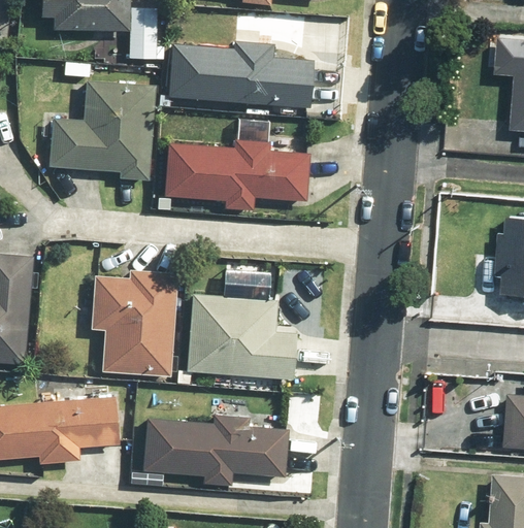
[(54,15),(53,28),(129,32),(128,60),(158,62),(160,7),(132,5),(131,0),(37,0),(37,14),(54,15)]
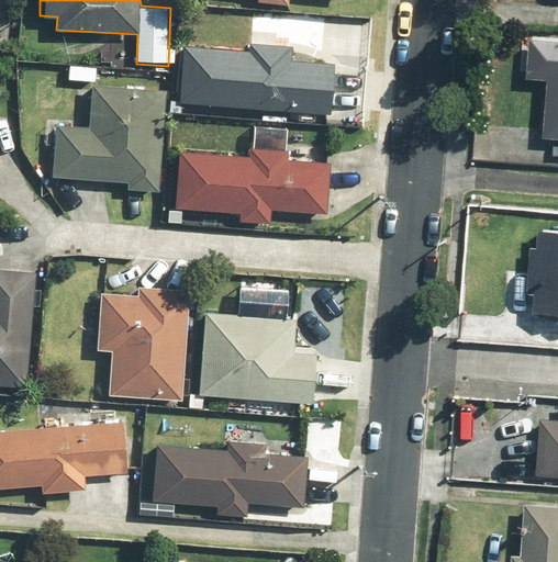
[(557,40),(532,37),(528,81),(551,82),(548,138),(557,138),(557,40)]
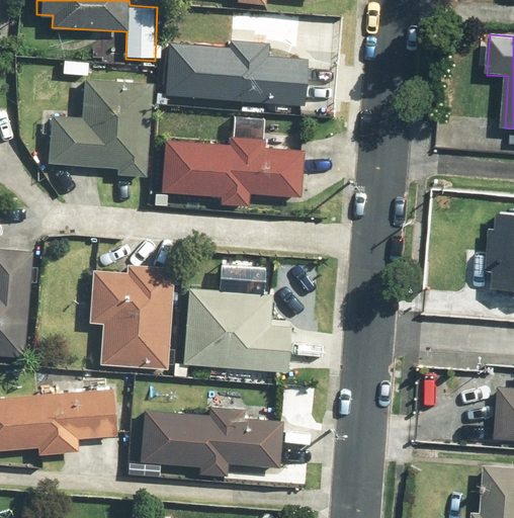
[(228,46),(170,42),(167,97),(305,105),(308,59),(270,57),(270,44),(229,40),(228,46)]
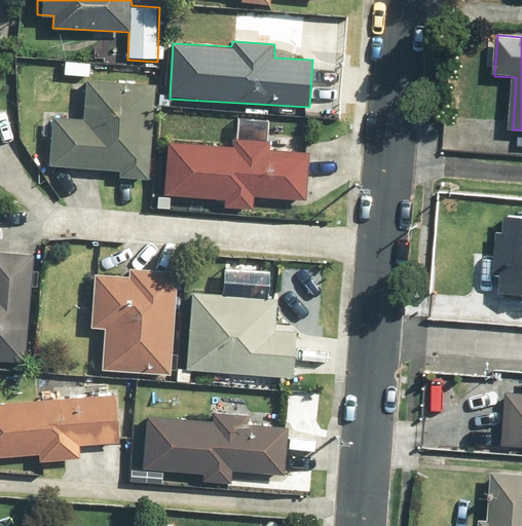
[(148,181),(154,87),(84,83),(82,117),(57,116),(53,167),(119,172),(119,179),(148,181)]
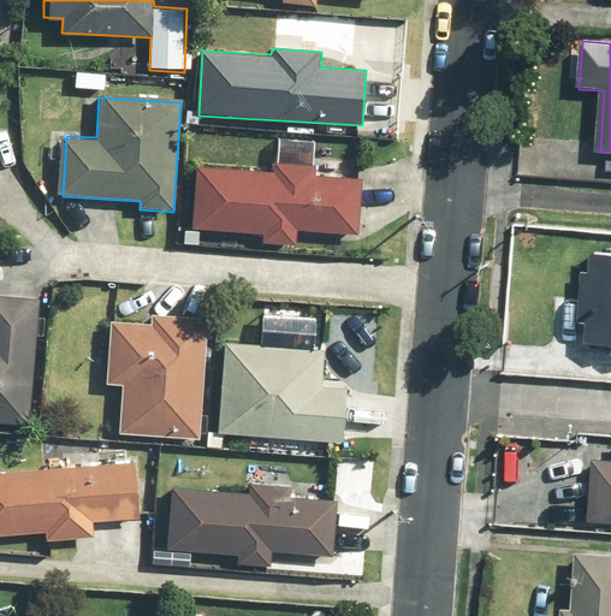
[(199,169),(194,227),(265,232),(264,248),(296,249),(297,230),(359,234),(362,176),(319,172),(319,164),(274,161),(274,173),(199,169)]
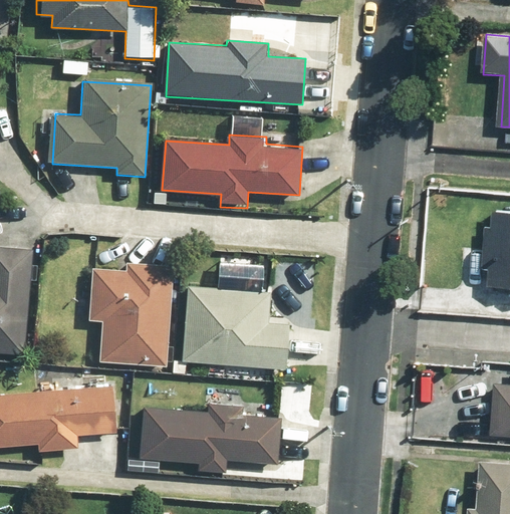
[(509,214),(489,214),(488,285),(509,285),(509,214)]
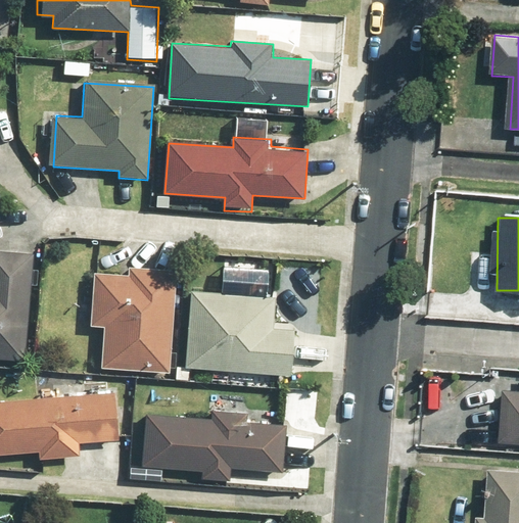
[(0,359),(26,361),(30,252),(0,250),(0,359)]
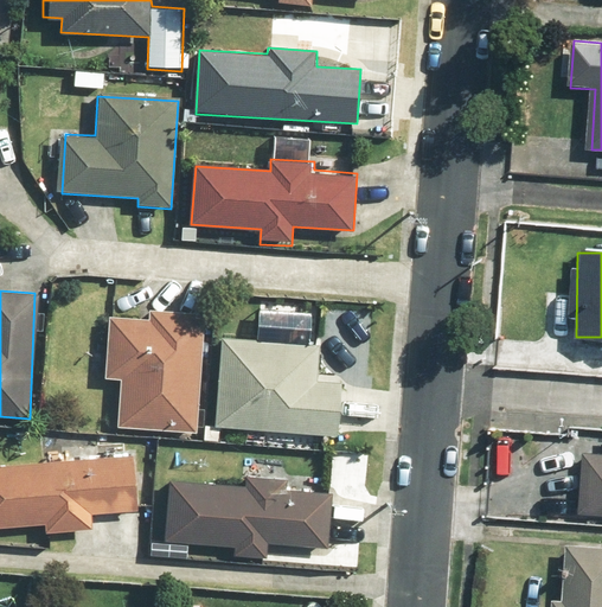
[(196,432),(203,312),(148,308),(147,319),(108,317),(104,378),(122,379),(120,427),(196,432)]
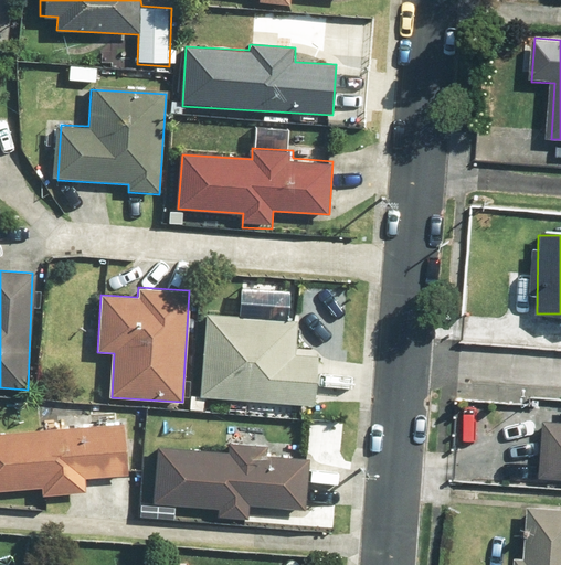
[(299,322),(207,313),(199,396),(192,396),(191,409),(207,411),(208,396),(310,406),(316,355),(296,353),(299,322)]
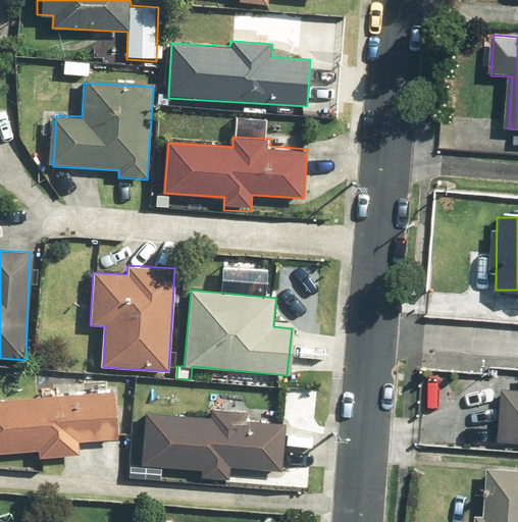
[(115,389),(0,396),(0,453),(38,451),(38,459),(82,457),(81,439),(118,437),(115,389)]
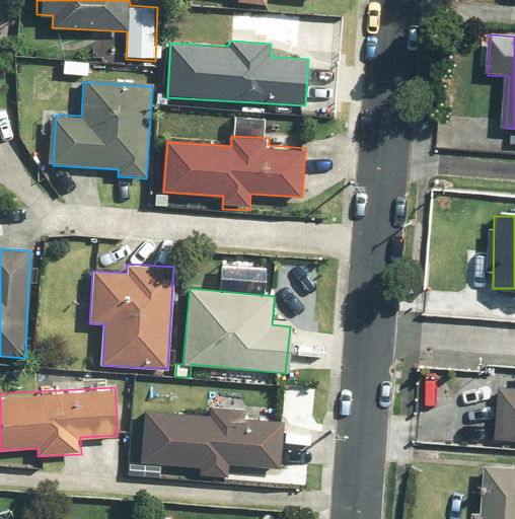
[(498,438),(514,439),(514,391),(501,390),(498,438)]
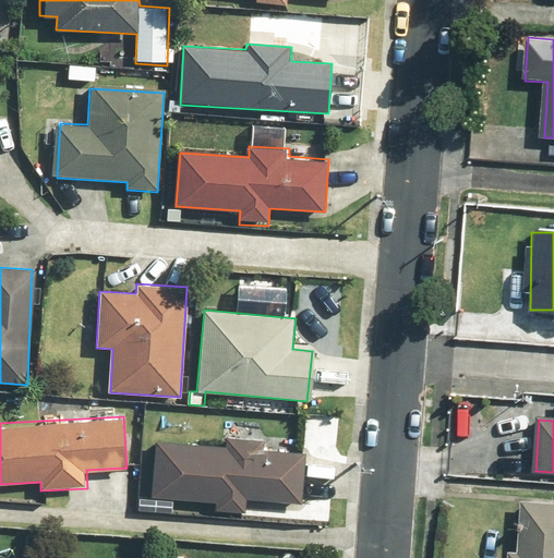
[(226,447),(158,440),(153,495),(216,501),(215,510),(245,513),(247,500),(300,506),(304,456),(265,452),(266,441),(227,438),(226,447)]
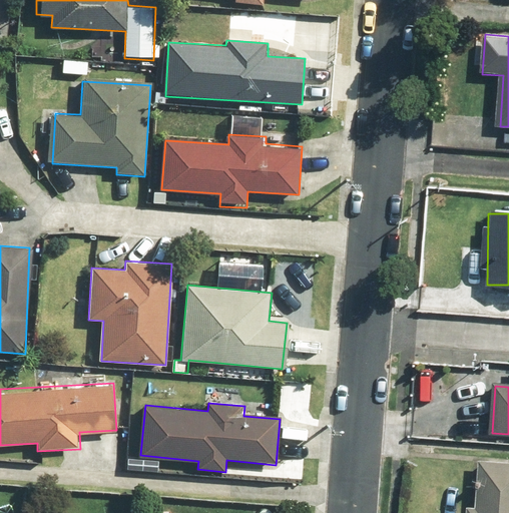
[(508,462),(482,461),(480,506),(471,505),(470,512),(508,512),(508,462)]
